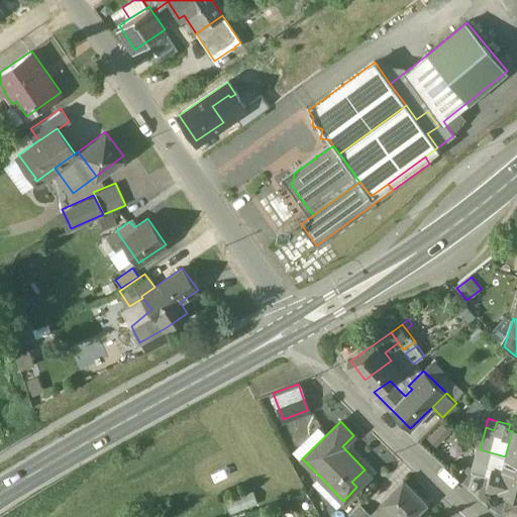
[(516,426),(514,425),(512,431),(505,456),(516,459),(516,426)]
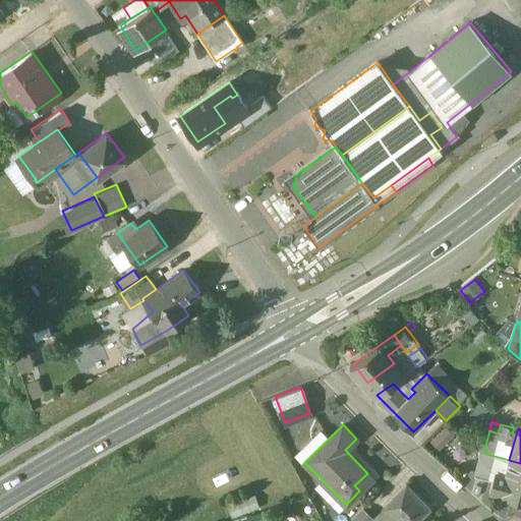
[(483,453),(477,474),(493,479),(496,471),(505,474),(509,460),(483,453)]
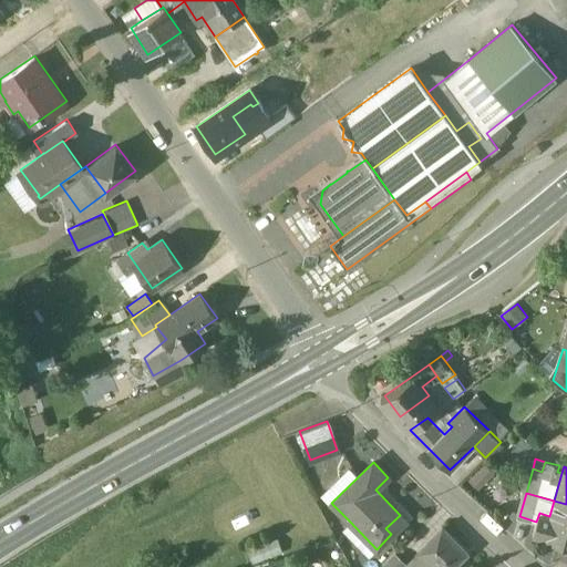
[(566,504),(554,501),(549,516),(539,513),(533,535),(544,537),(543,538),(566,545),(566,504)]
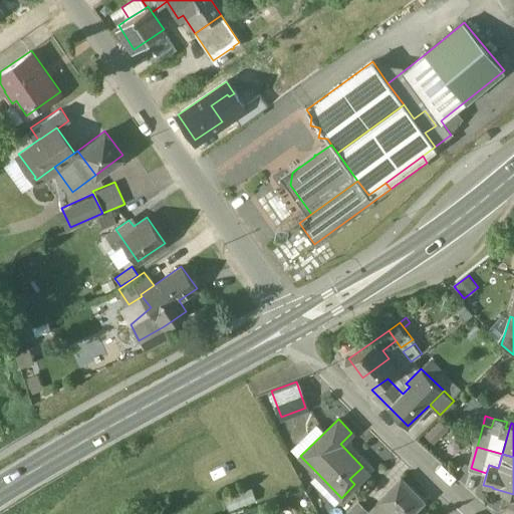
[(341,498),(317,473),(310,480),(334,504),(341,498)]
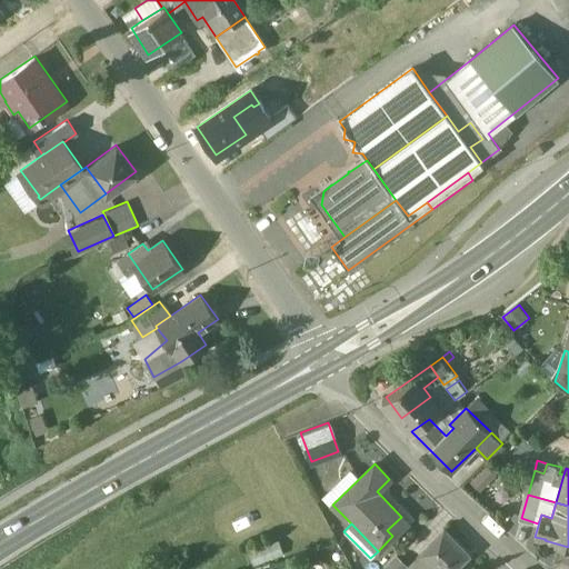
[(470,555),(445,530),(420,556),(433,568),(460,568),(459,567),(470,555)]
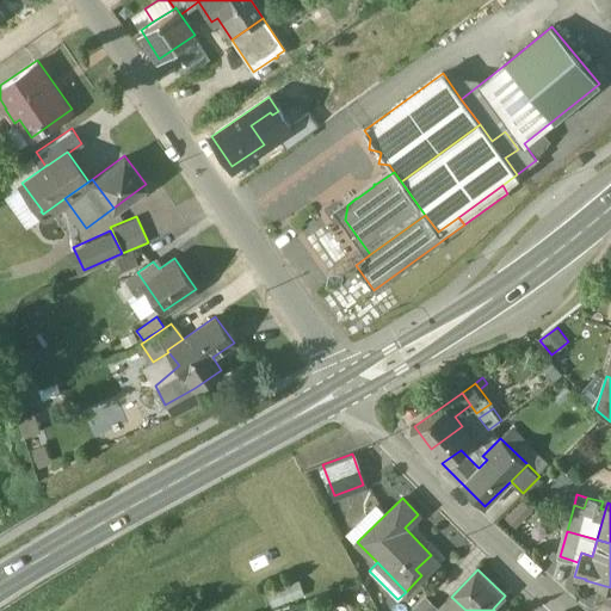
[(426,597),(411,610),(432,610),(437,608),(426,597)]
